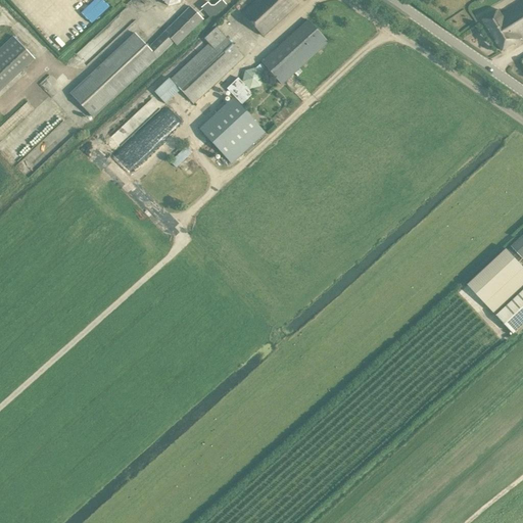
[(201,7),(210,18),(226,5),(222,0),(220,0),(214,5),(210,5),(207,2),(201,7)]
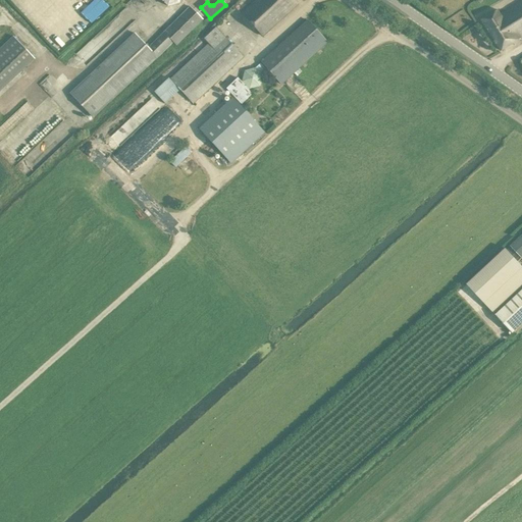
[(286,13),(297,3),(294,0),(257,0),(242,14),(262,36),(286,13)]
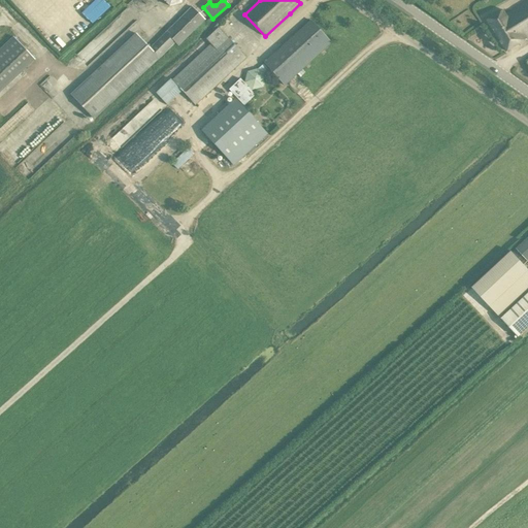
[(527,1),(516,9),(506,14),(504,10),(488,21),(507,52),(527,38),(527,1)]
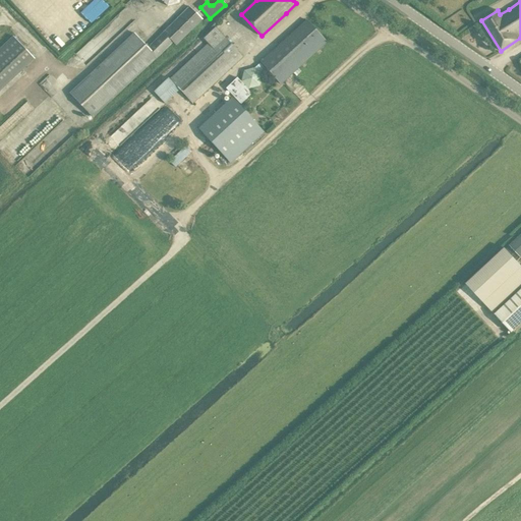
[(176,45),(201,19),(194,12),(192,10),(189,7),(148,48),(133,34),(70,94),(92,117),(173,42),(176,45)]
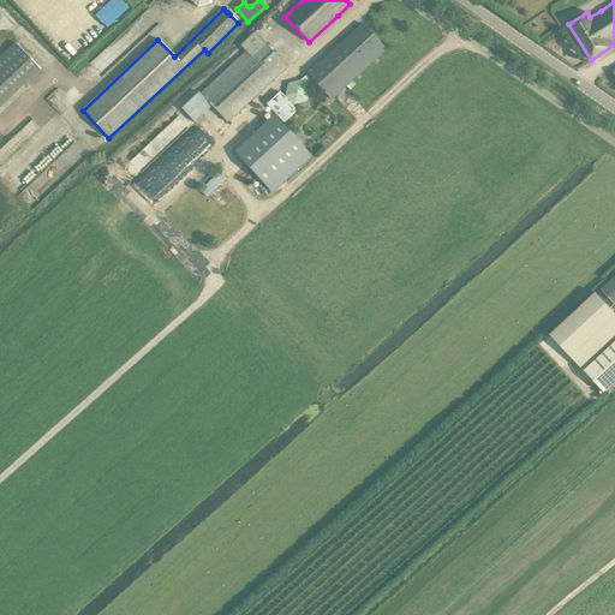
[(330,100),(386,51),(362,24),(308,73),(330,100)]
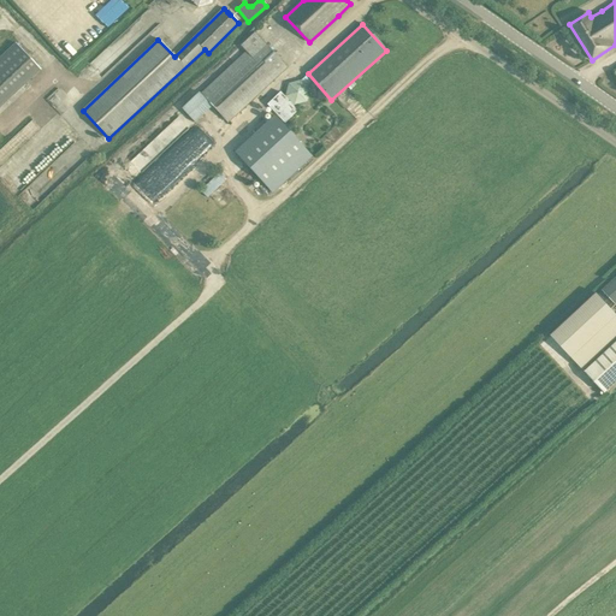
[(241,46),(247,52),(201,94),(227,122),(286,67),(254,33),(241,46)]
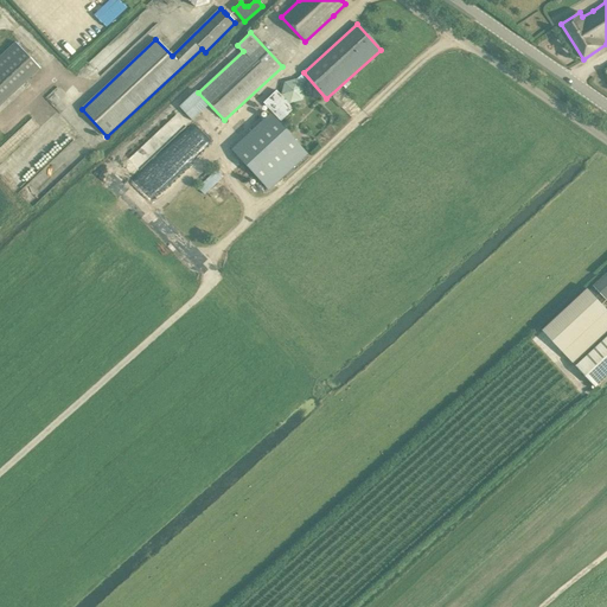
[(97,70),(125,49),(116,38),(89,61),(97,70)]
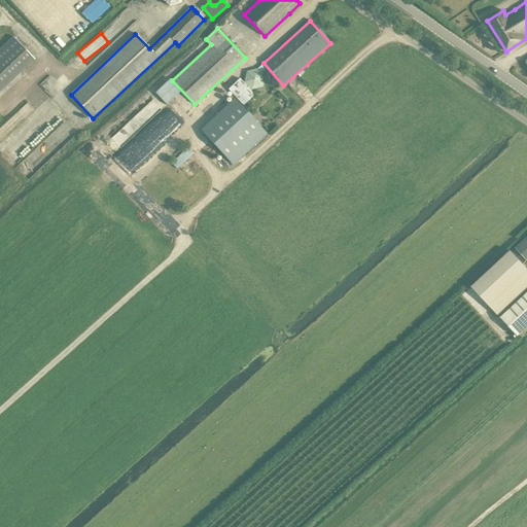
[(0,92),(35,60),(13,37),(0,48),(0,92)]
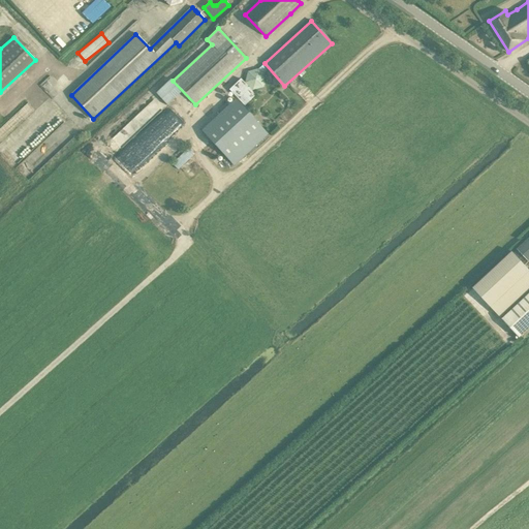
[(247,73),(245,83),(252,91),(262,88),(265,78),(257,70),(247,73)]
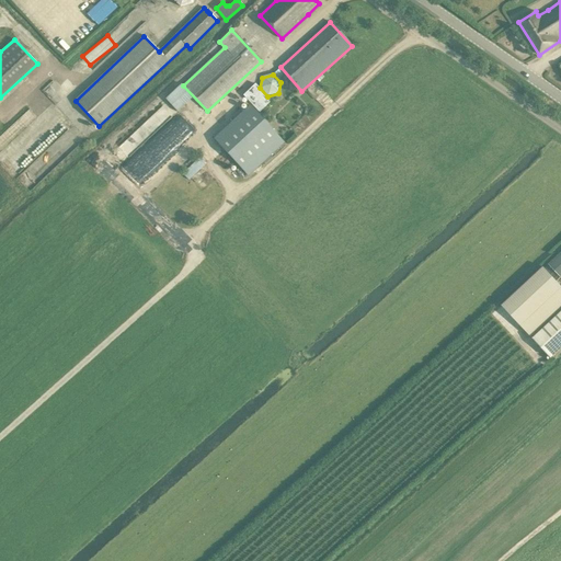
[(164,99),(178,112),(193,96),(181,83),(164,99)]
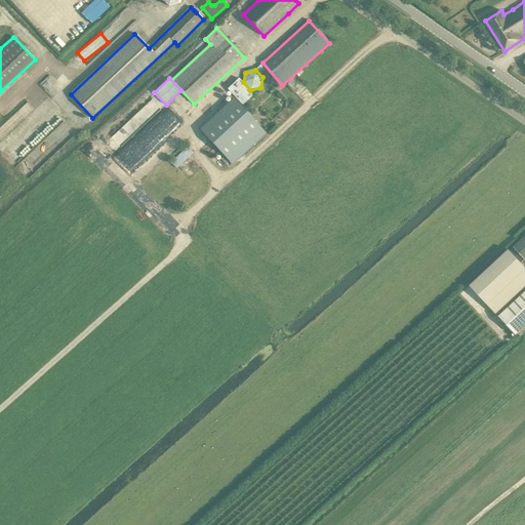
[(233,85),(228,90),(242,105),(252,94),(245,87),(238,80),(233,85)]
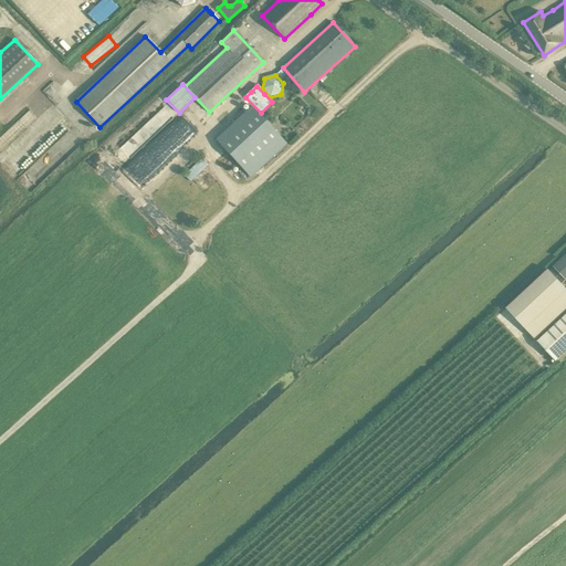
[(167,103),(121,148),(147,176),(194,130),(167,103)]
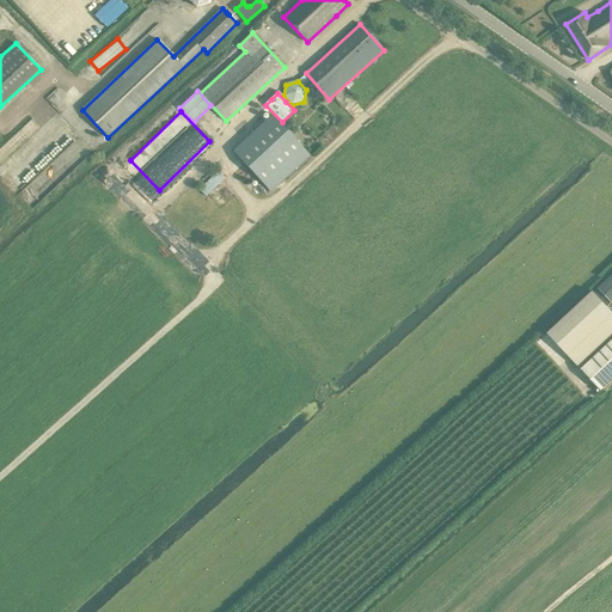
[(233,151),(270,191),(310,155),(273,115),(233,151)]
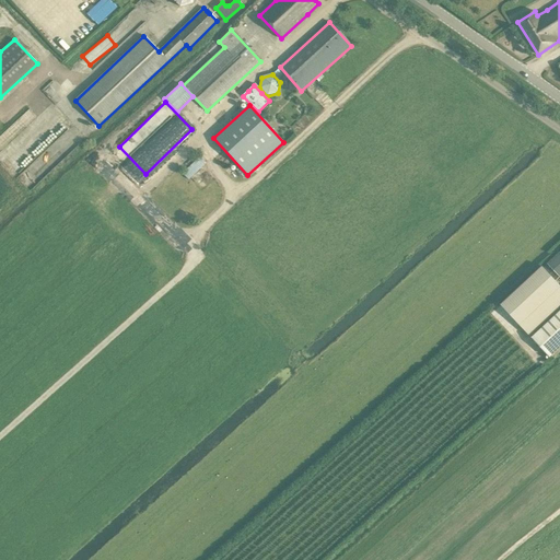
[(196,172),(205,163),(200,158),(190,166),(196,172)]
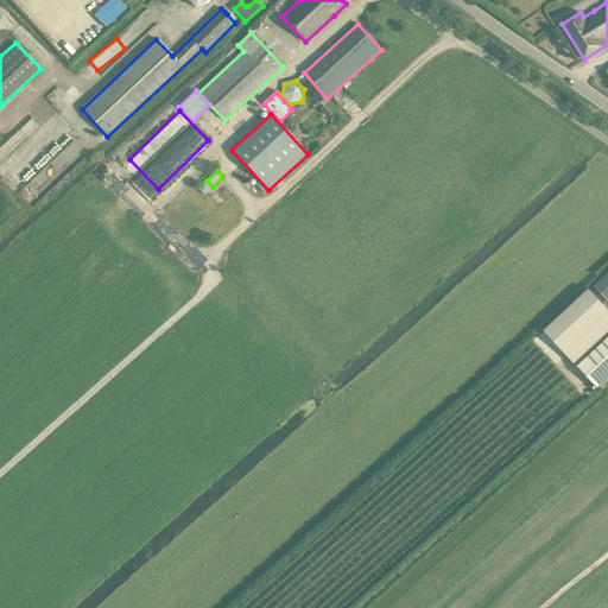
[(545,331),(578,367),(597,388),(607,378),(607,309),(605,305),(607,301),(607,274),(591,291),(590,290),(545,331)]
